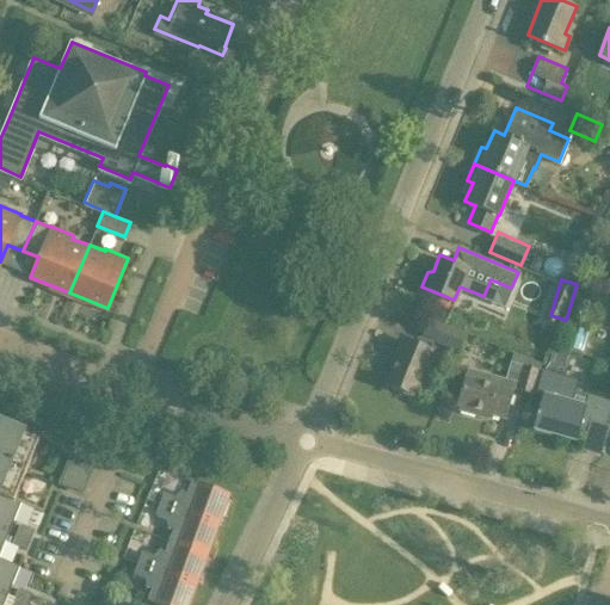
[(467,329),(429,315),(421,335),(458,350),(467,329)]
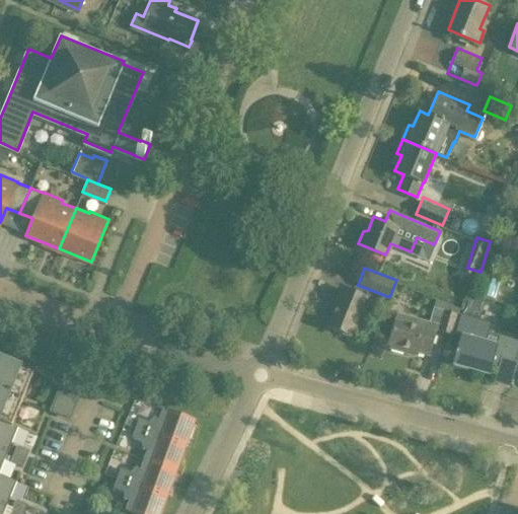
[(355,286),(353,291),(341,286),(334,303),(336,304),(327,324),(350,334),(351,331),(354,332),(360,318),(357,317),(368,291),(355,286)]
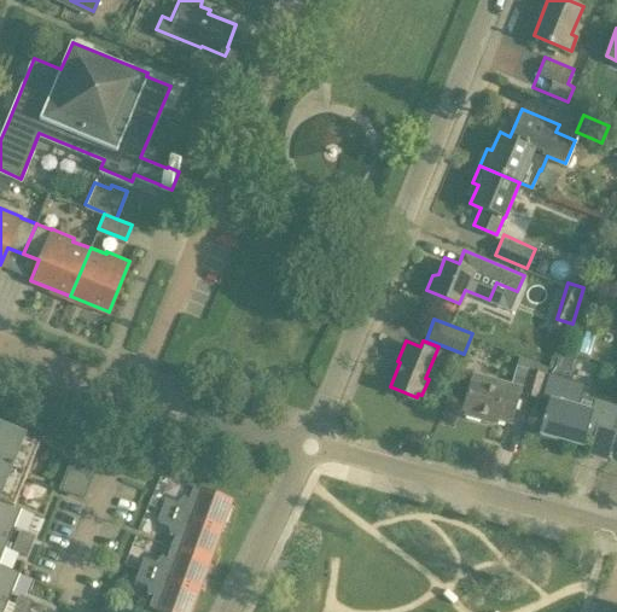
[(518,354),(511,382),(473,371),(463,408),(466,409),(466,412),(487,418),(488,414),(510,420),(518,390),(536,396),(546,363),(518,354)]
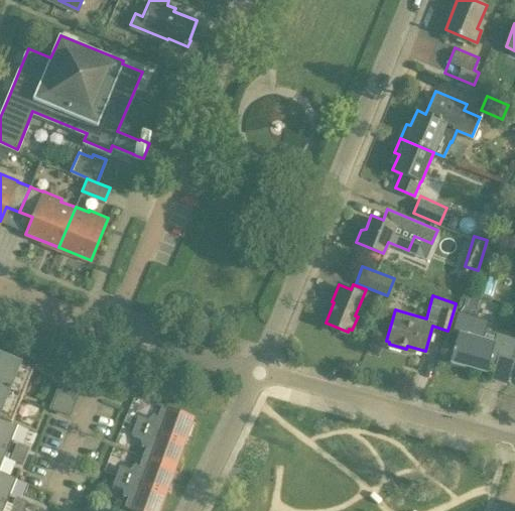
[(453,330),(458,332),(449,361),(486,371),(488,362),(495,364),(498,353),(511,357),(514,343),(514,337),(486,329),(488,318),(459,309),(453,330)]
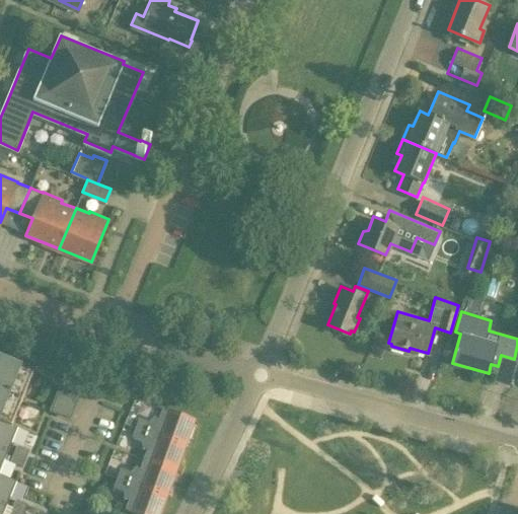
[(0,359),(0,381),(24,392),(32,372),(0,359)]
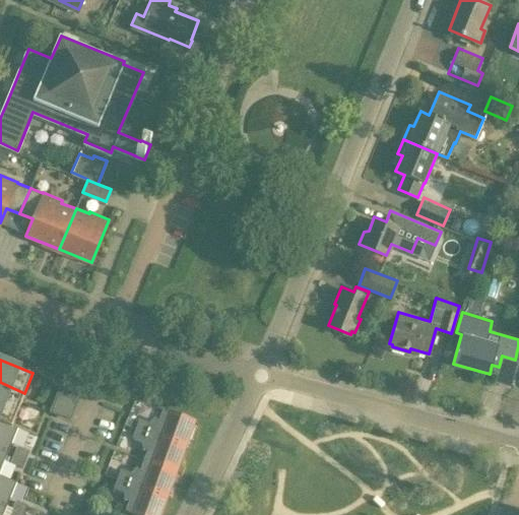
[(24,393),(0,382),(0,405),(16,412),(24,393)]
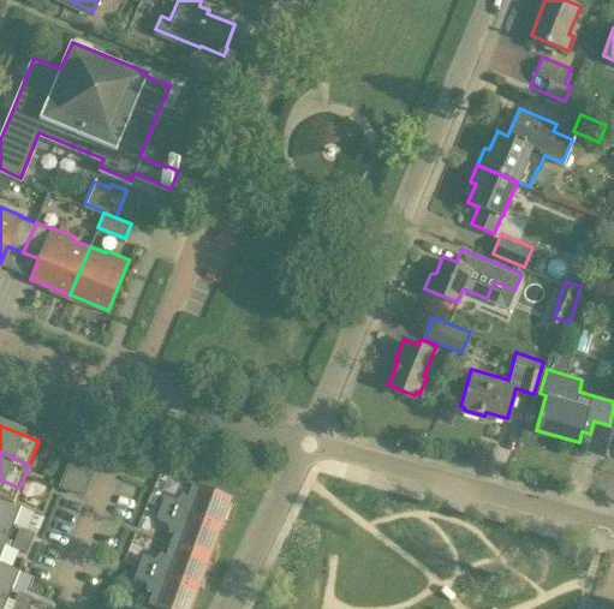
[(93,463),(73,455),(61,484),(82,491),(93,463)]
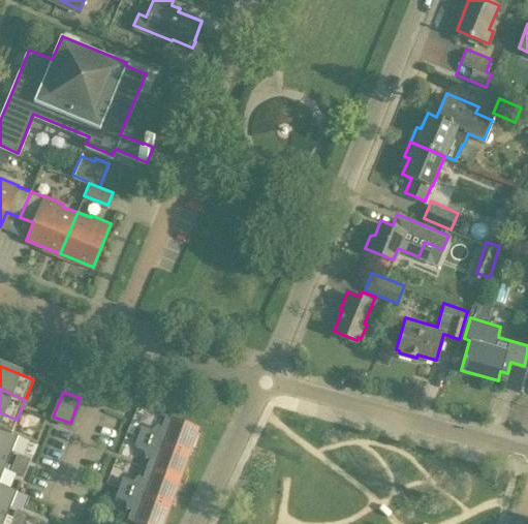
[(0,412),(0,436),(14,442),(18,433),(12,431),(17,420),(0,412)]
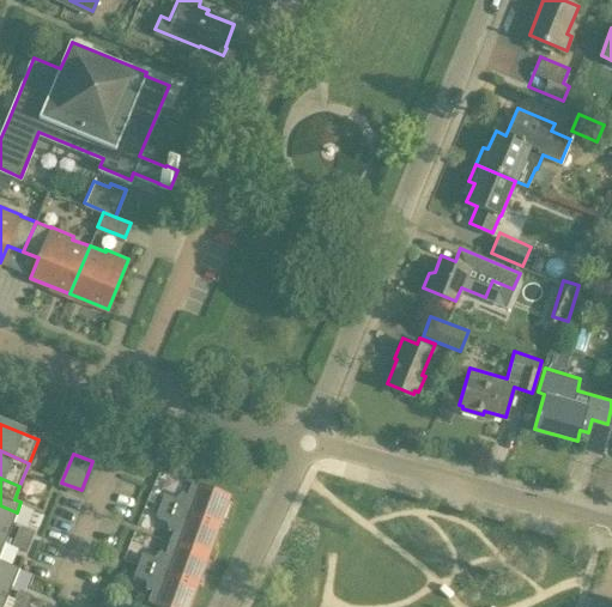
[(193,479),(188,492),(183,489),(176,496),(165,491),(162,502),(218,523),(229,493),(193,479)]
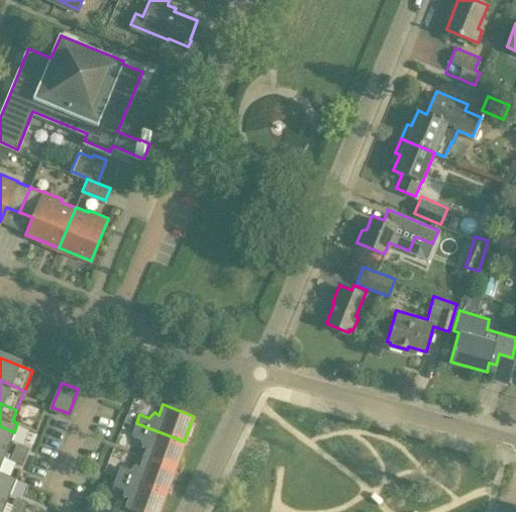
[(184,441),(136,423),(132,433),(142,437),(142,445),(146,445),(143,454),(175,467),(184,441)]
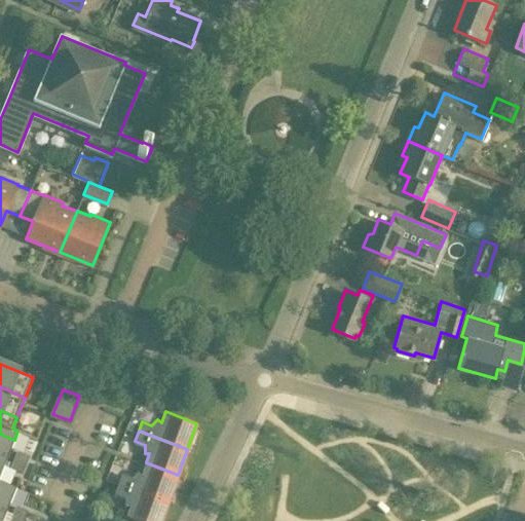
[(0,434),(0,456),(6,459),(14,440),(0,434)]
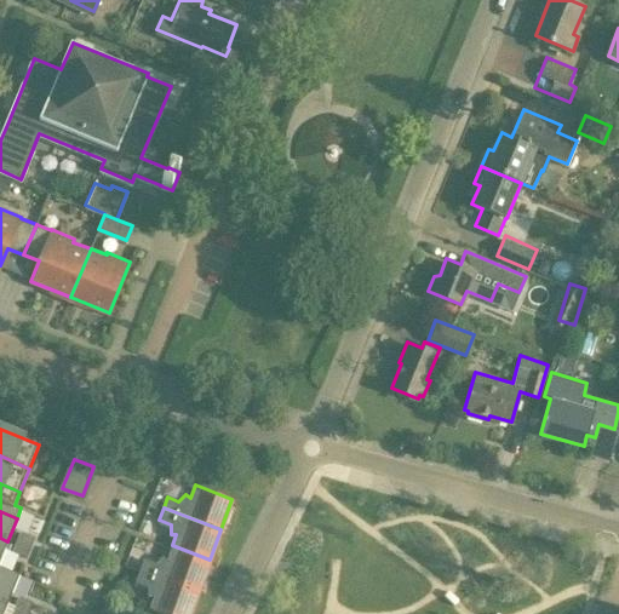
[(35,534),(19,528),(12,547),(28,554),(35,534)]
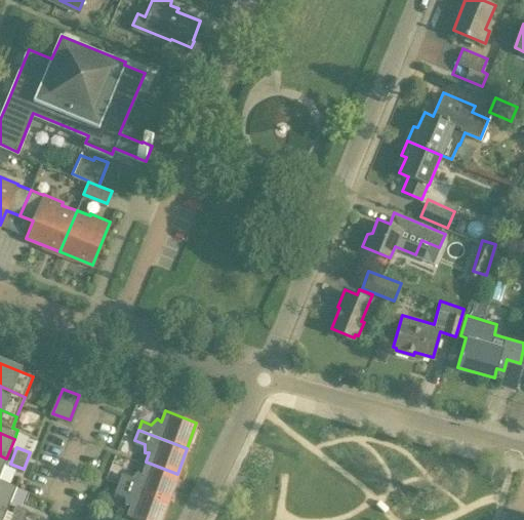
[(122,472),(119,481),(167,500),(177,474),(146,462),(142,473),(137,469),(131,475),(122,472)]
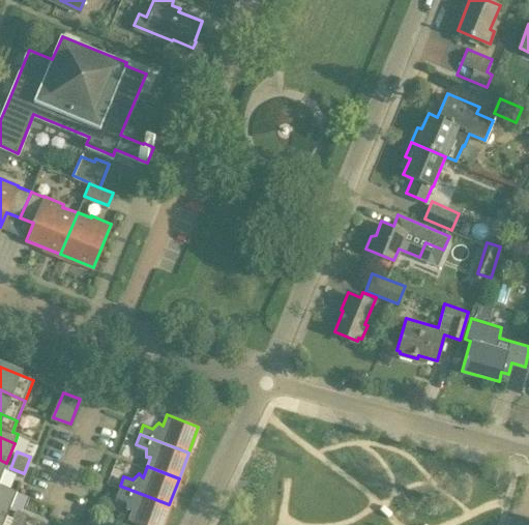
[(0,483),(0,507),(7,512),(17,490),(0,483)]
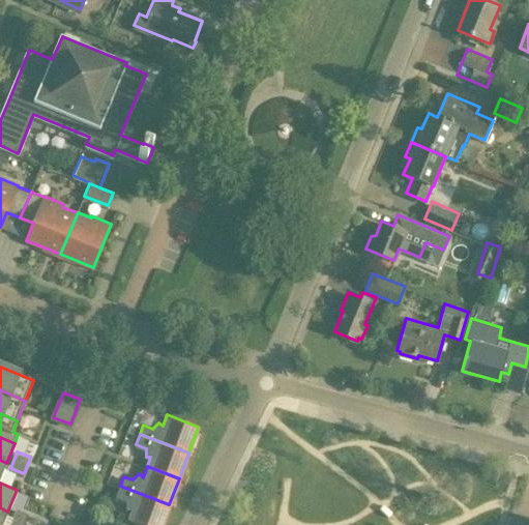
[(160,524),(169,504),(120,486),(116,496),(126,499),(126,507),(131,507),(127,518),(146,524),(160,524)]
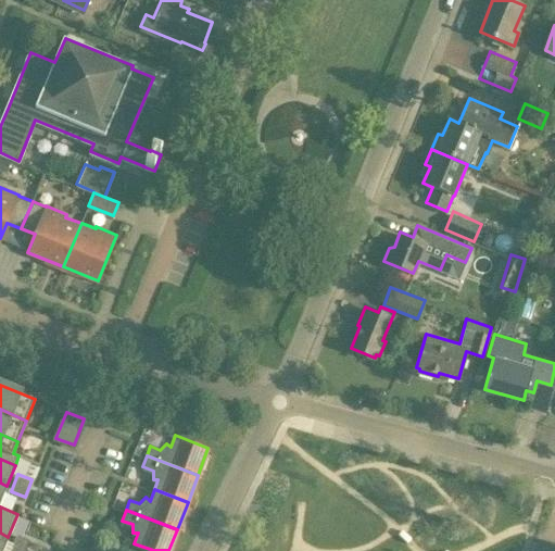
[(24,550),(29,538),(17,533),(9,550),(24,550)]
